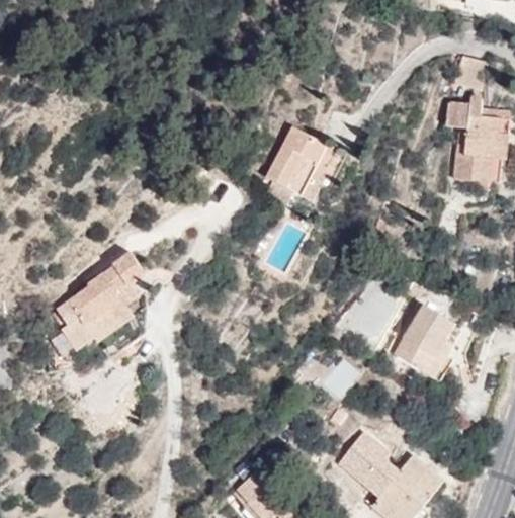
[(480,116),(481,109),(482,97),(477,94),(471,95),(470,98),(469,105),(447,103),(445,125),(458,127),(467,127),(465,143),(456,143),(453,178),(498,183),(500,159),(505,159),(509,119),(480,116)]
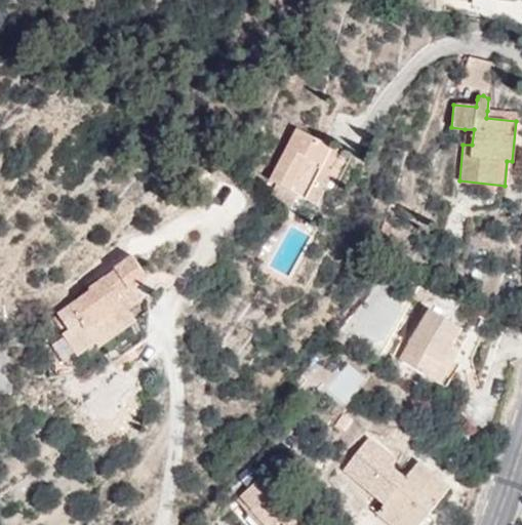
[(516,113),(487,111),(486,118),(516,121),(516,113)]
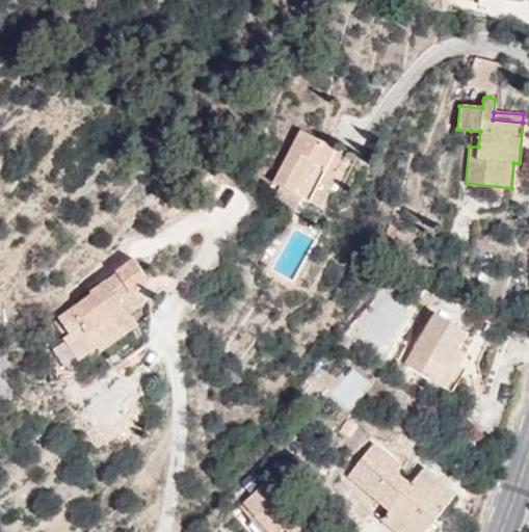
[(313,203),(331,169),(341,151),(299,129),(272,181),(279,185),(299,195),(313,203)]
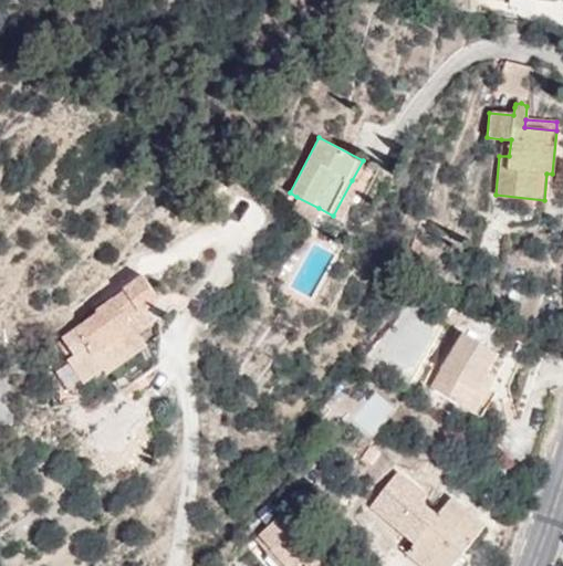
[(511,139),(501,139),(499,156),(509,156),(511,139)]
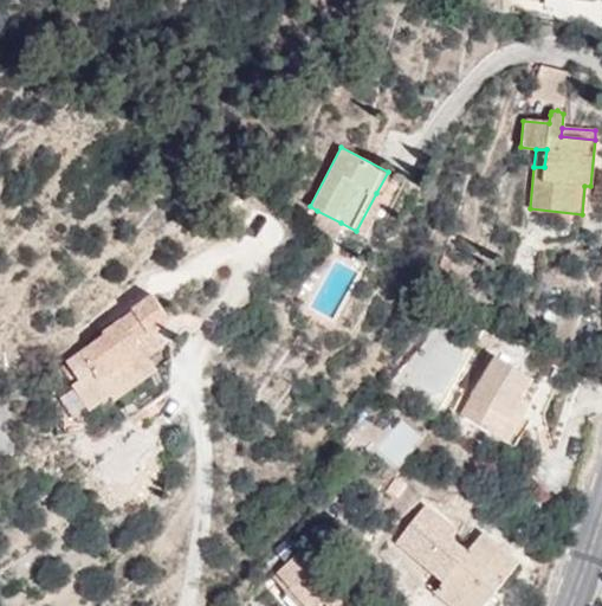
[(383,197),(376,193),(356,231),(363,236),(383,197)]
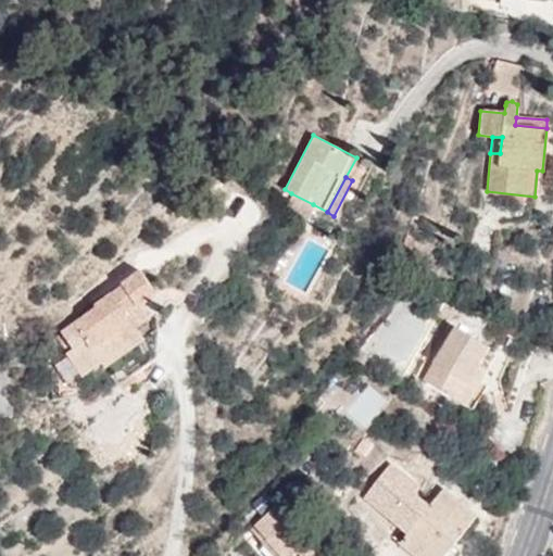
[(313,204),(291,193),(284,207),(305,218),(313,204)]
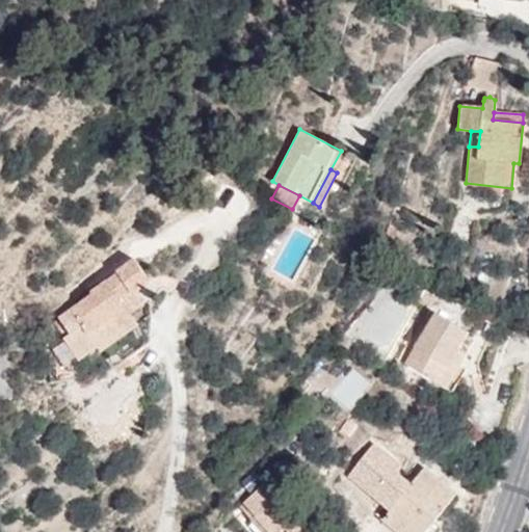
[(128,290),(132,293),(149,282),(131,258),(114,270),(116,272),(105,281),(104,280),(88,292),(89,293),(58,316),(70,333),(62,338),(78,358),(95,346),(111,369),(150,340),(149,315),(135,324),(128,314),(116,298),(128,290)]
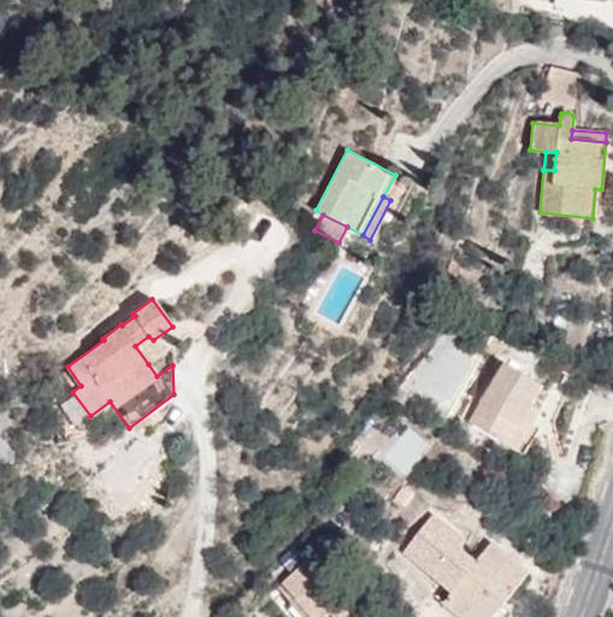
[(163,353),(153,340),(148,336),(135,346),(148,364),(163,353)]
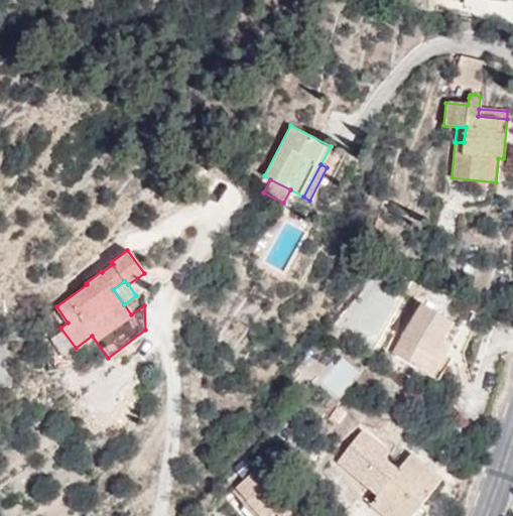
[(391,352),(422,371),(442,337),(453,321),(421,302),(391,352)]
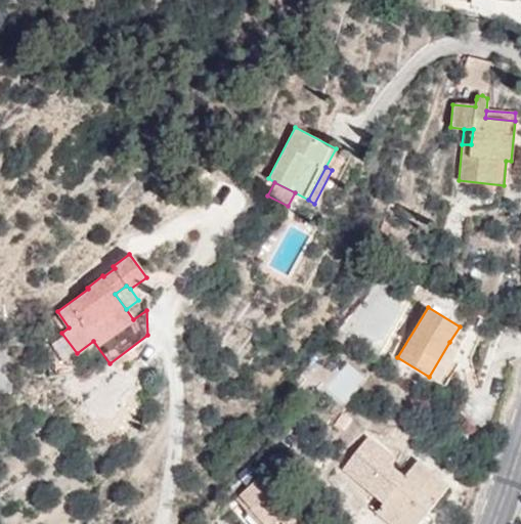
[(69,328),(57,311),(49,317),(61,333),(69,328)]
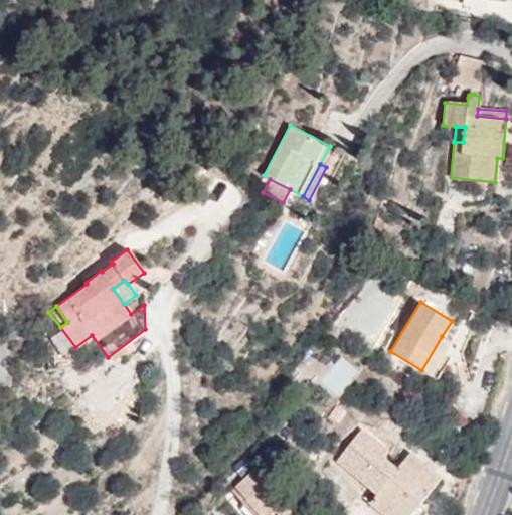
[(322,334),(336,342),(342,333),(328,324),(322,334)]
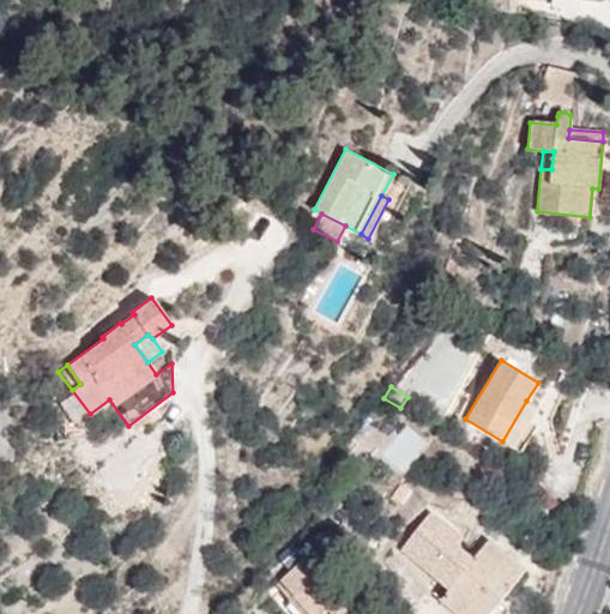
[(526,401),(502,441),(512,449),(537,407),(526,401)]
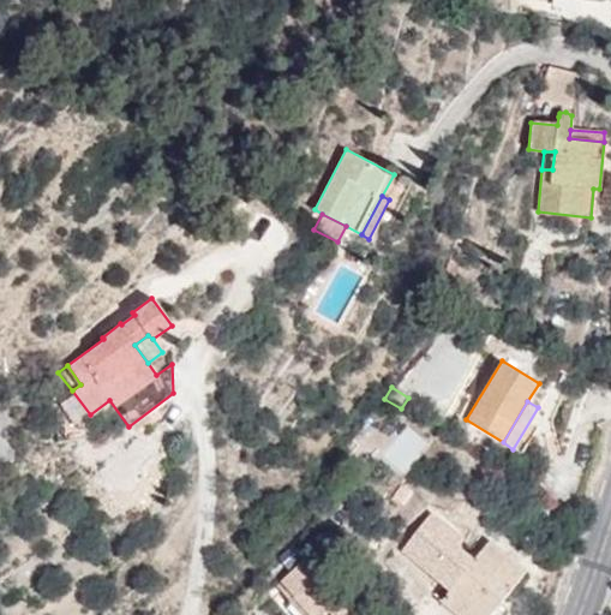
[(460,614),(487,614),(525,568),(489,541),(442,601),(460,614)]
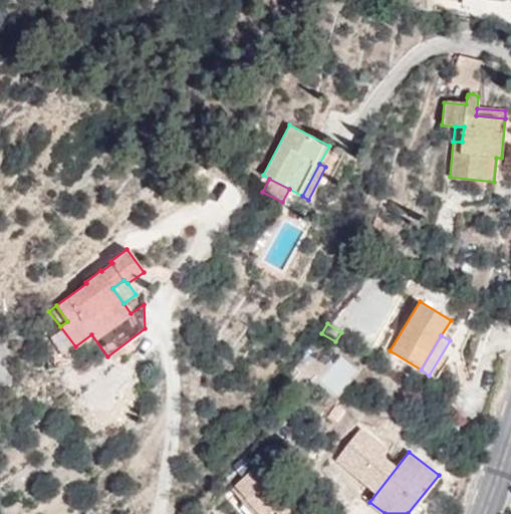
[(233,487),(244,500),(247,497),(261,513),(297,513),(289,503),(294,498),(272,473),(270,475),(259,464),(233,487)]
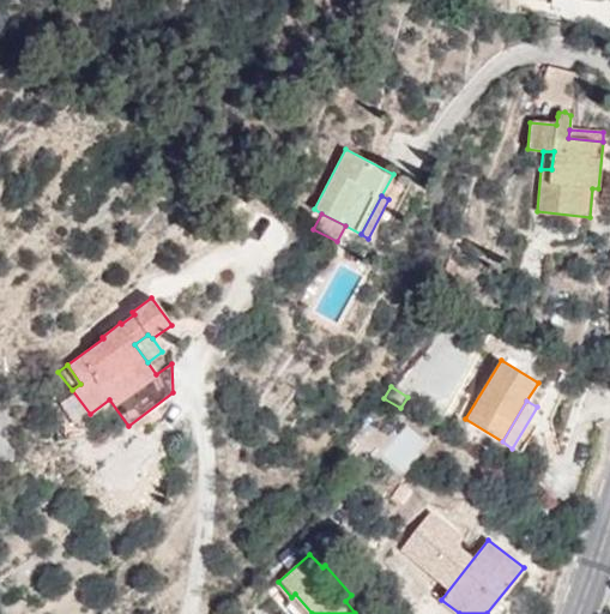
[(312,613),(295,594),(291,597),(288,600),(301,613),(312,613)]
